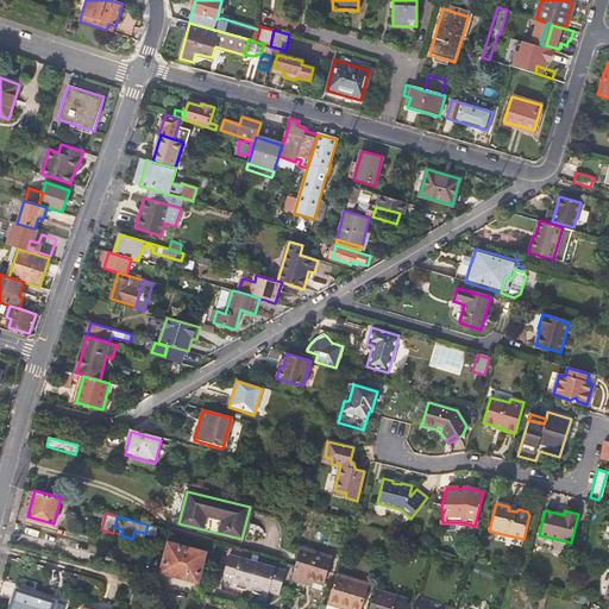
[(169,544),(161,573),(198,583),(206,553),(169,544)]
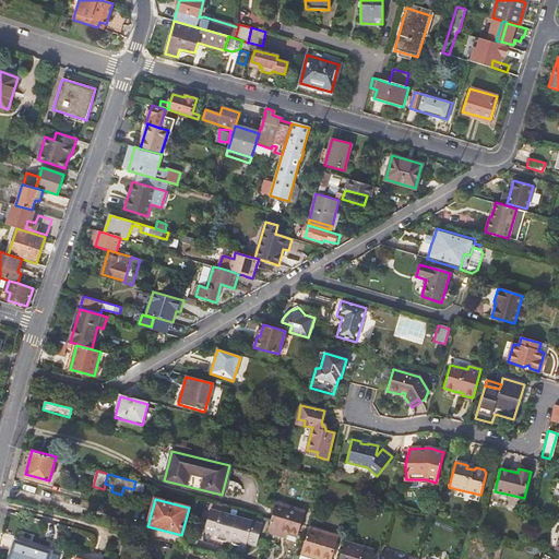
[(275,502),(269,524),(283,528),(285,524),(300,528),(305,512),(275,502)]
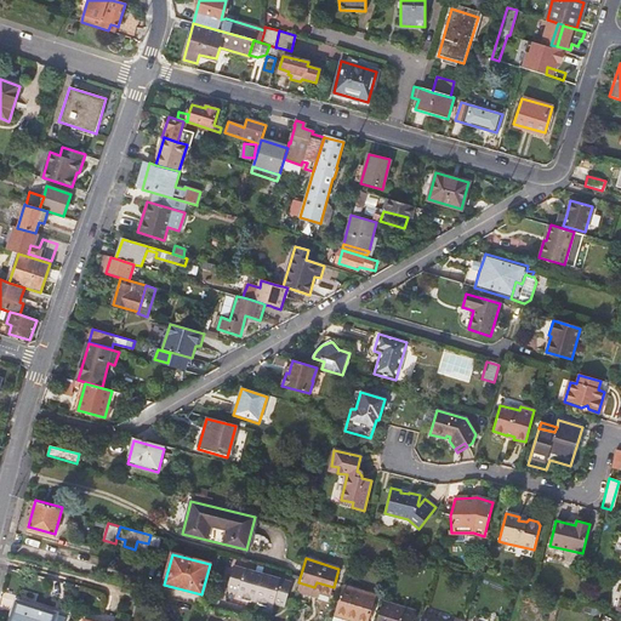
[(237,593),(235,598),(250,603),(251,599),(255,600),(257,602),(257,604),(271,609),(273,603),(284,607),(290,584),(261,575),(233,567),(226,590),(237,593)]
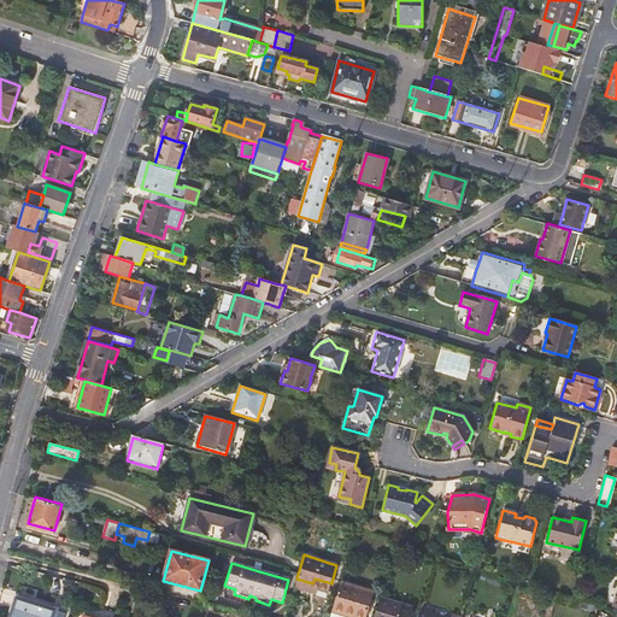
[(310,592),(312,583),(297,579),(294,586),(310,592)]
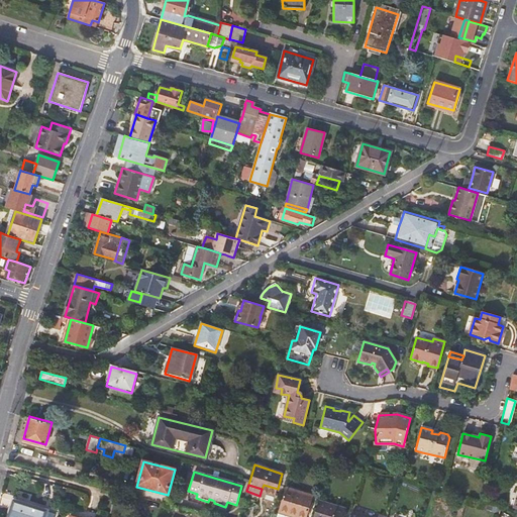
[(285,489),(279,510),(296,515),(295,516),(306,516),(313,497),(285,489)]
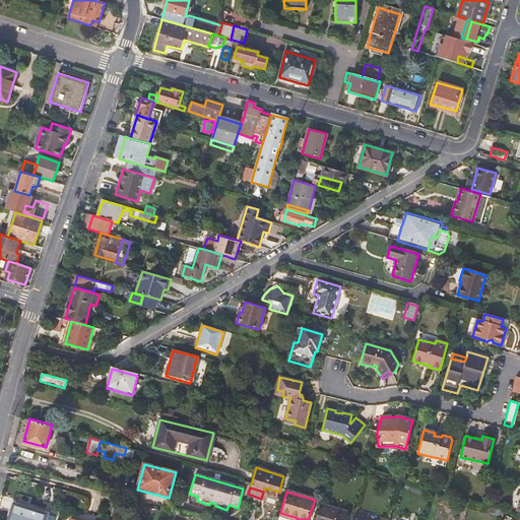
[(13,502),(8,518),(12,519),(44,519),(46,513),(13,502)]
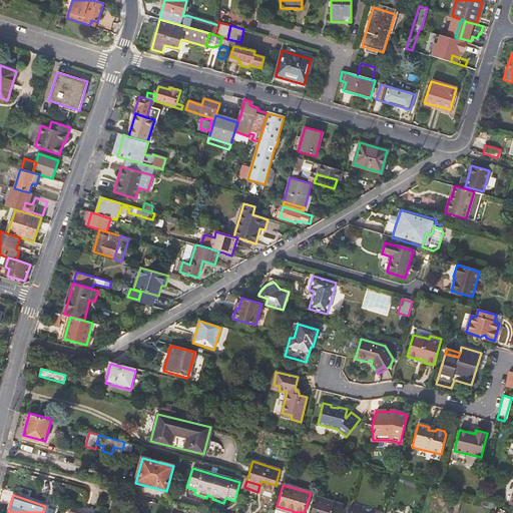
[(341,512),(344,506),(316,497),(311,512),(341,512)]
